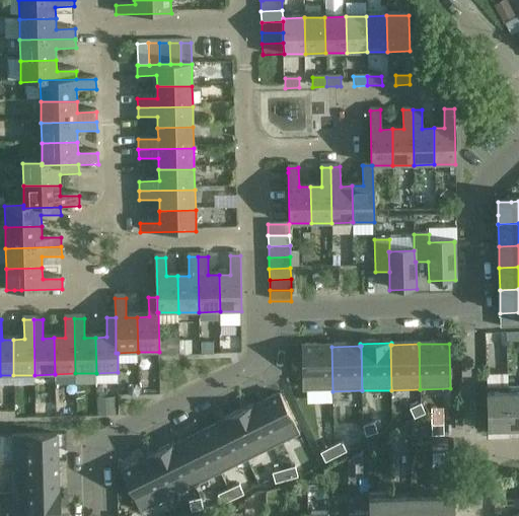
[(302,392),(332,391),(331,347),(301,347),(302,392)]
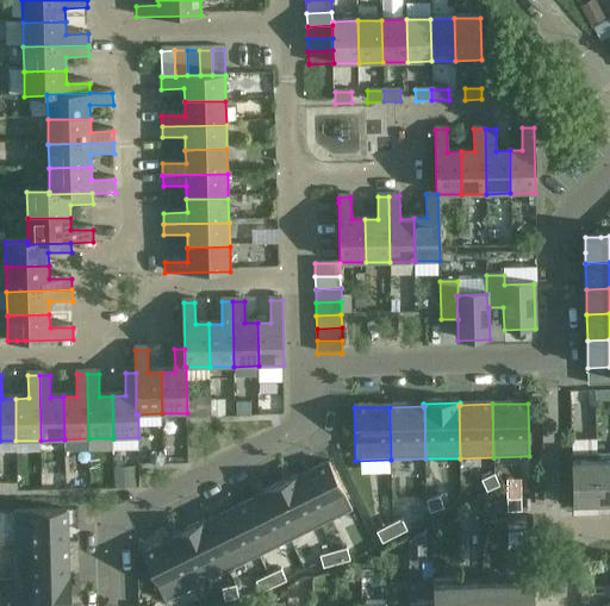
[(609,454),(597,455),(598,504),(609,503),(609,508),(609,507),(609,454)]
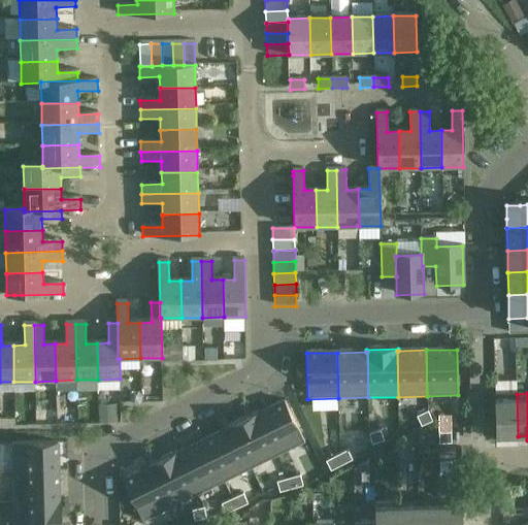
[(518,436),(517,394),(495,394),(496,441),(509,440),(509,436),(518,436)]
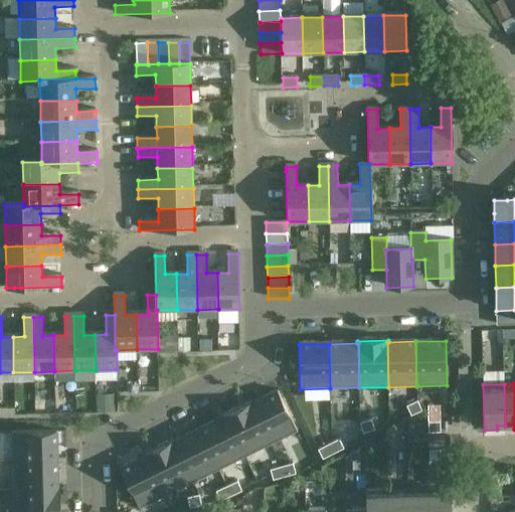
[(250,405),(271,446),(298,432),(278,392),(251,404),(250,405)]
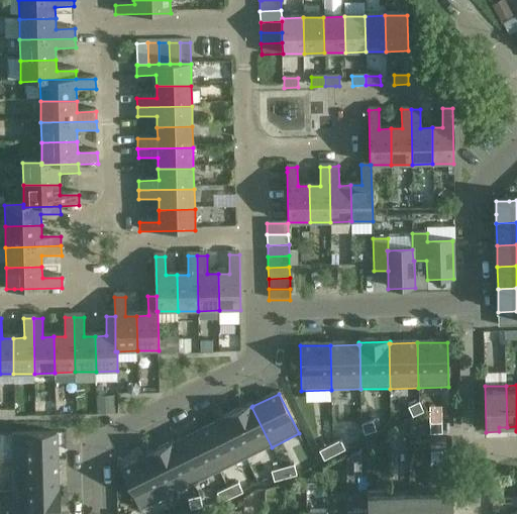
[(413,418),(423,413),(419,403),(408,408),(413,418)]
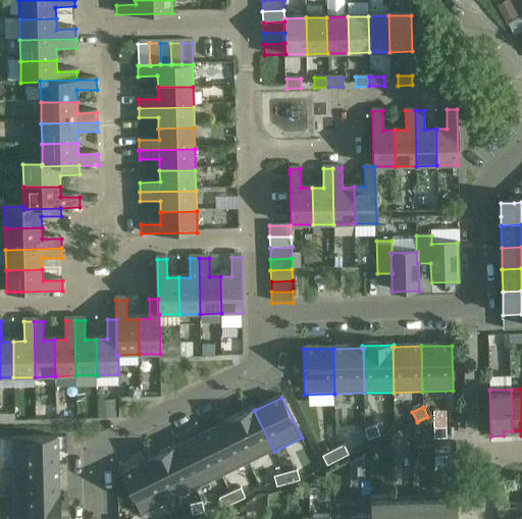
[(249,464),(274,452),(254,411),(255,410),(254,408),(226,422),(227,424),(229,423),(249,464)]
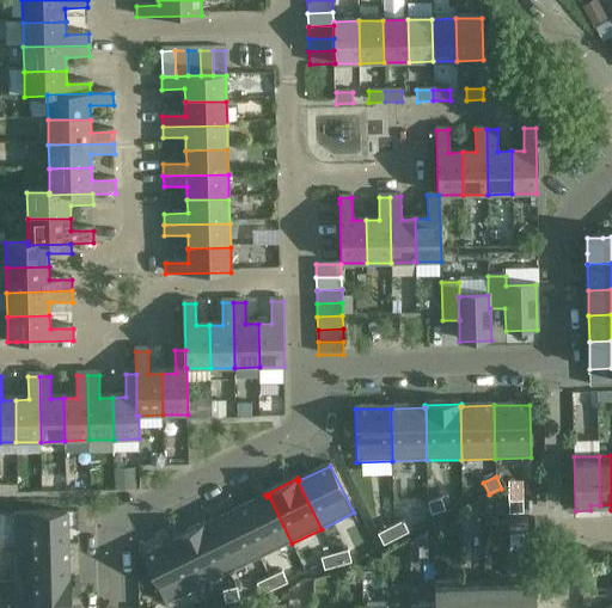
[(259,559),(292,544),(269,496),(267,497),(237,511),(259,559)]
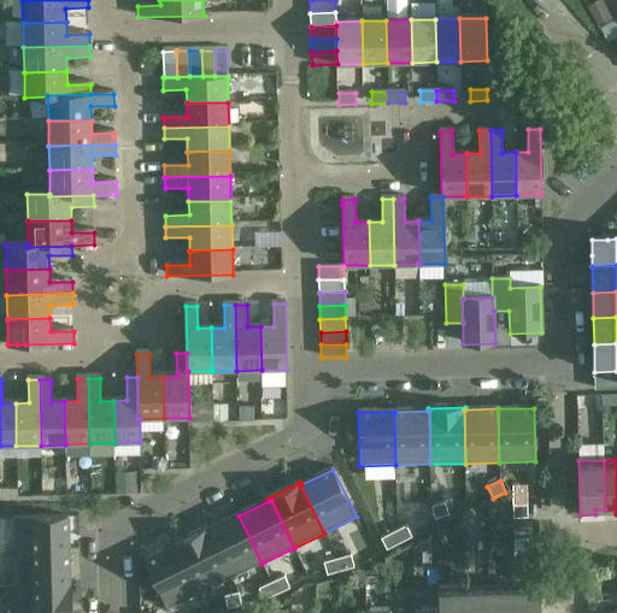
[(445,504),(432,508),(435,520),(448,516),(445,504)]
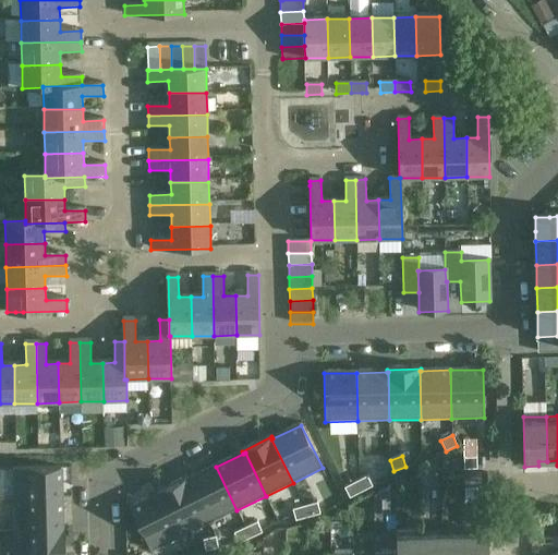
[(477,458),(464,459),(464,470),(477,470),(477,458)]
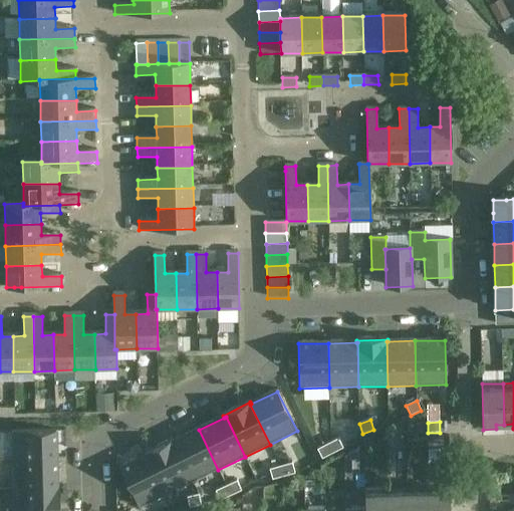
[(218,470),(199,430),(174,442),(173,443),(192,483),(218,470)]
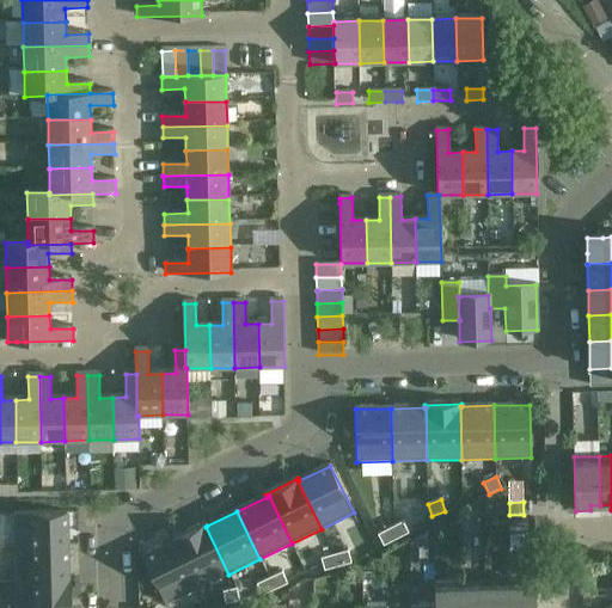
[(13,515),(14,550),(67,548),(67,513),(13,515)]
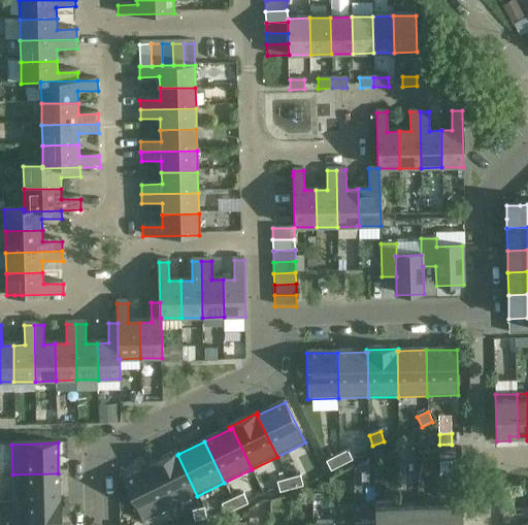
[(336,457),(341,466),(353,461),(348,451),(336,457)]
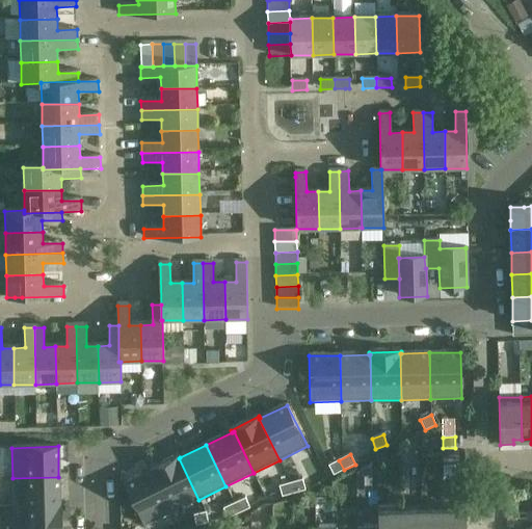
[(171,512),(198,500),(179,458),(180,457),(179,455),(150,470),(151,472),(152,471),(171,512)]
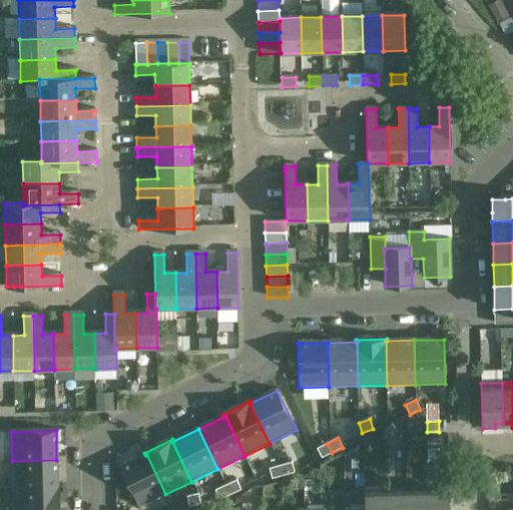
[(322,459),(332,453),(327,444),(317,449),(322,459)]
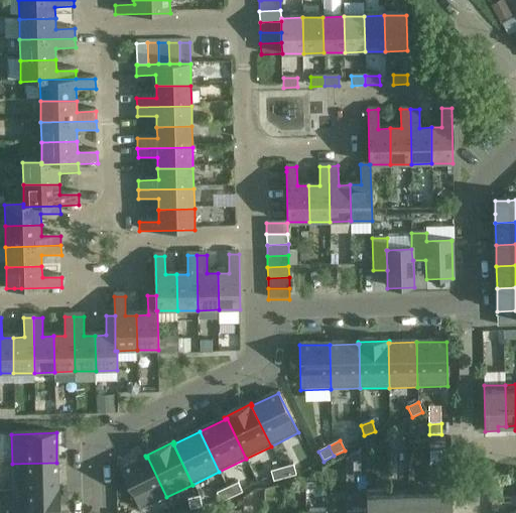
[(347,461),(347,475),(362,474),(361,453),(347,461)]
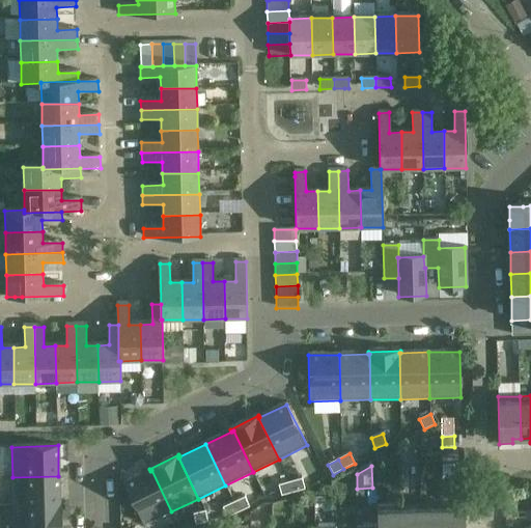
[(144,526),(171,511),(151,470),(150,471),(123,484),(144,526)]
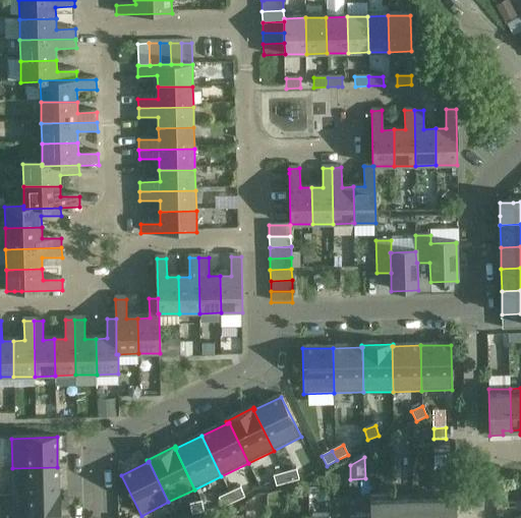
[(58,497),(58,496),(57,467),(12,468),(13,498),(58,497)]
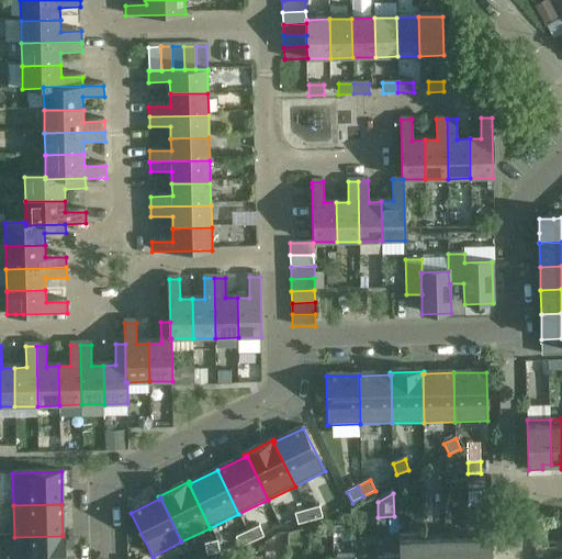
[(319,507),(307,511),(311,522),(323,518),(319,507)]
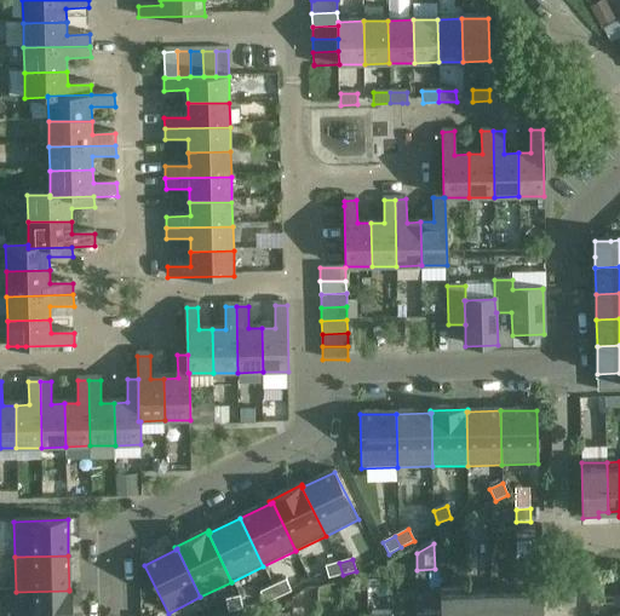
[(339,563),(325,566),(328,579),(343,575),(339,563)]
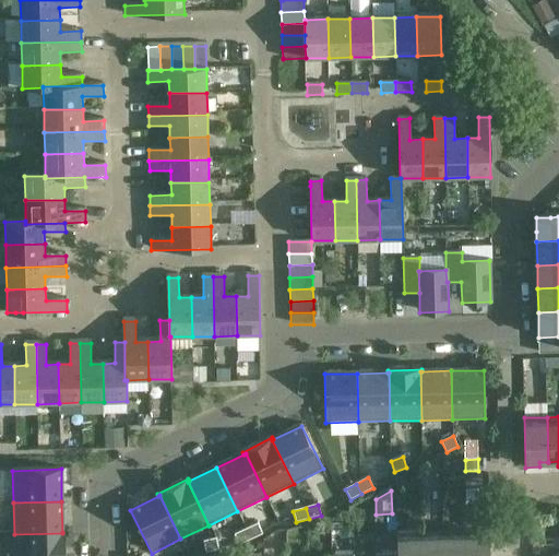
[(258,524),(246,530),(251,540),(262,534),(258,524)]
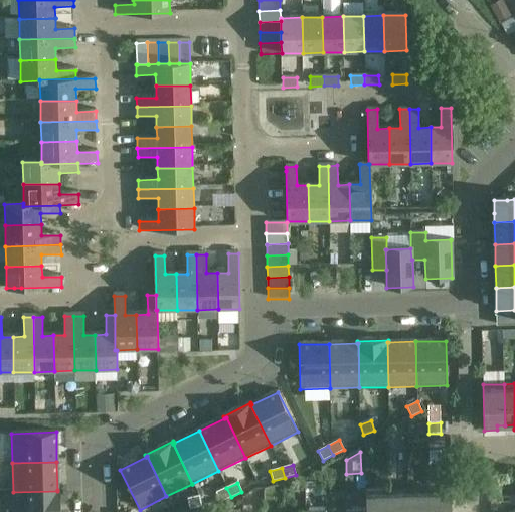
[(226,488),(216,493),(220,502),(231,497),(226,488)]
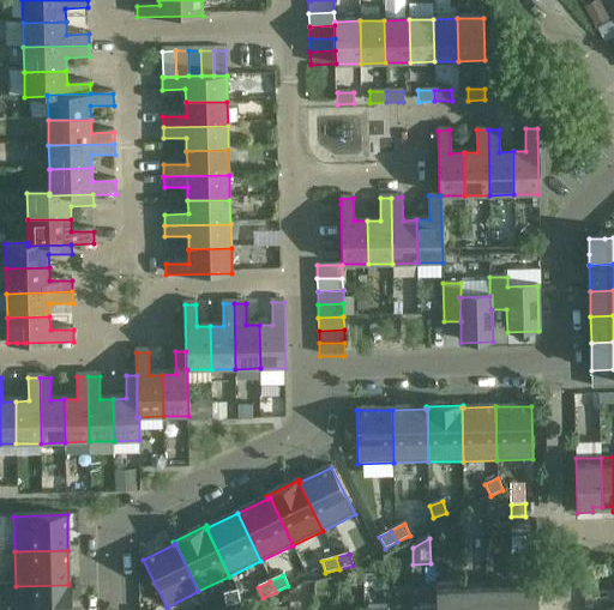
[(535,587),(511,586),(511,609),(536,609),(536,581),(535,581),(535,587)]
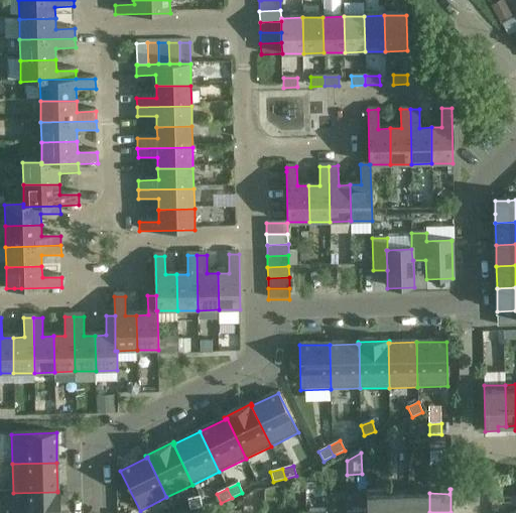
[(60,512),(59,491),(57,491),(57,492),(13,493),(13,512),(60,512)]
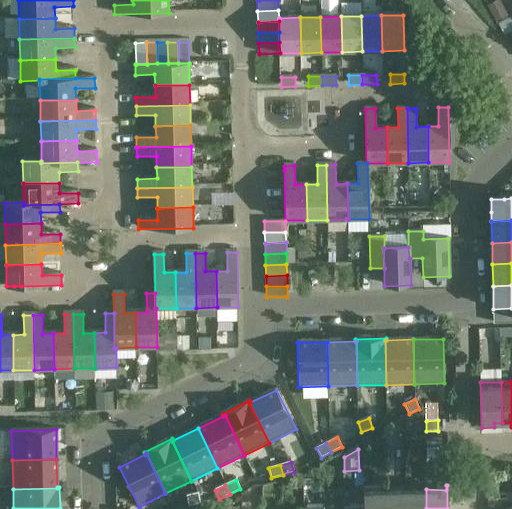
[(426,508),(426,489),(405,490),(405,508),(426,508)]
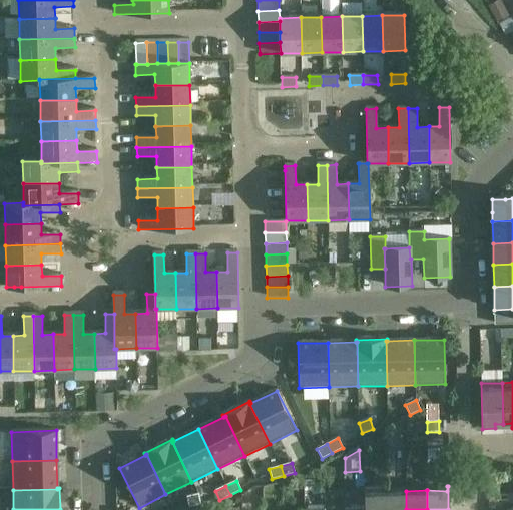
[(406,509),(406,491),(386,492),(386,509),(406,509)]
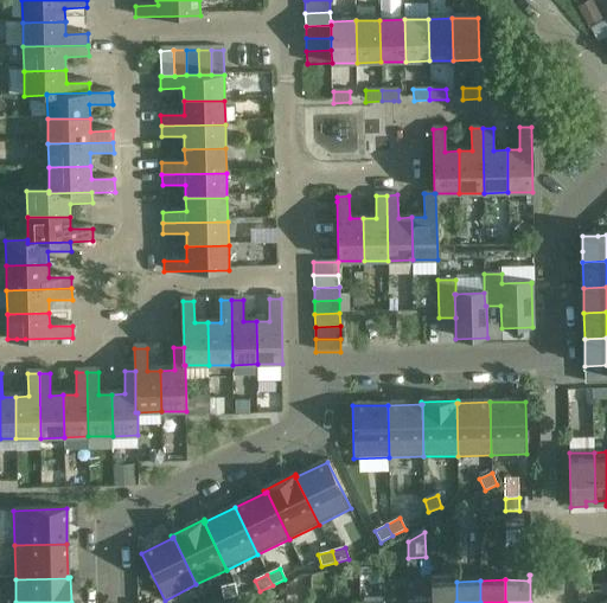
[(432,582),(432,602),(457,602),(457,582),(432,582)]
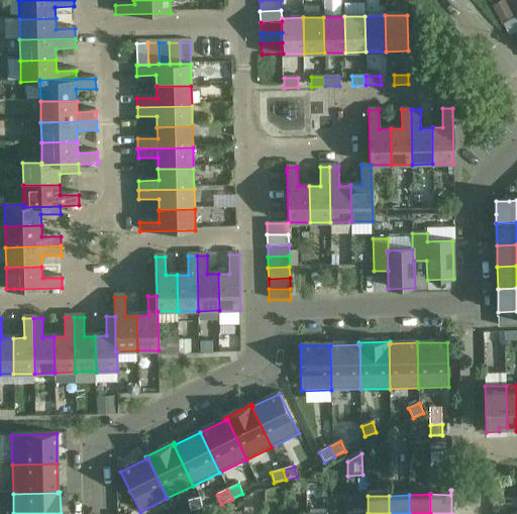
[(200,498),(188,501),(191,511),(203,508),(200,498)]
